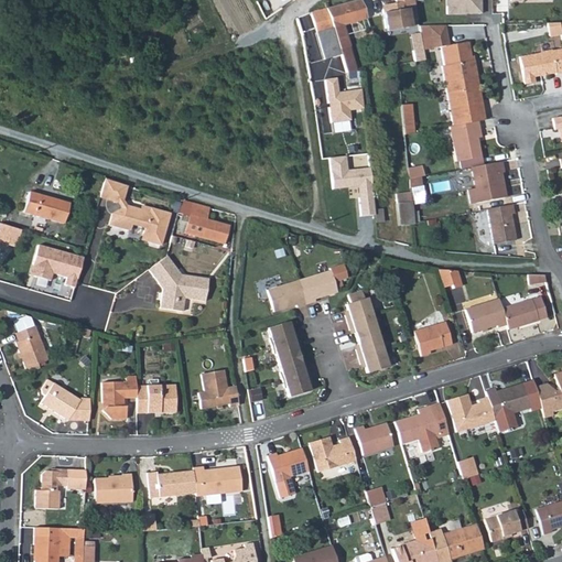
[(368,17),(361,0),(352,0),(327,7),(342,53),(347,72),(358,69),(345,24),(368,17)]
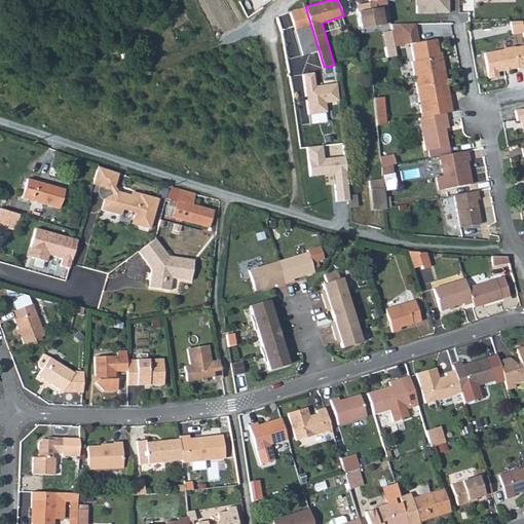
[(360,25),(383,23),(383,19),(390,17),(388,0),(371,0),(371,2),(362,3),(359,7),(360,25)]
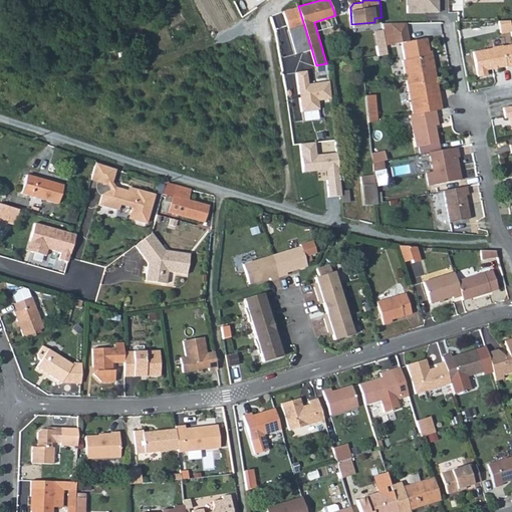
[(409,0),(409,12),(440,11),(440,0),(409,0)]
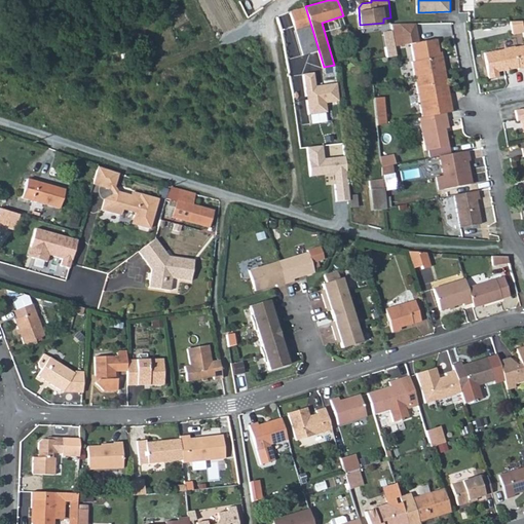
[(319,49),(305,6),(290,11),(296,30),(303,53),(319,49)]
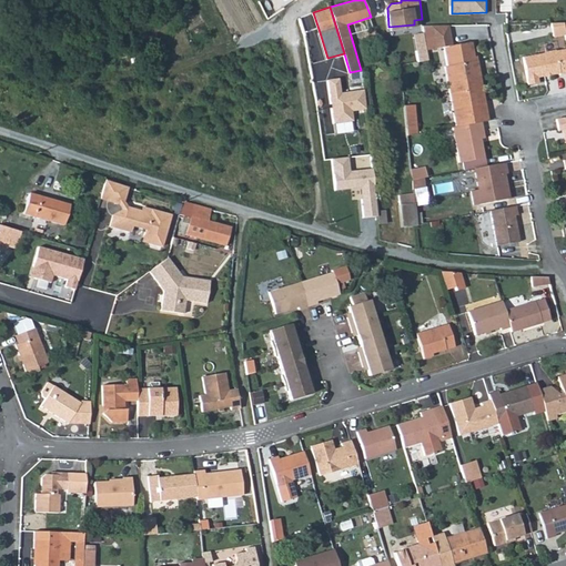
[(565,21),(553,21),(555,34),(565,32),(565,21)]
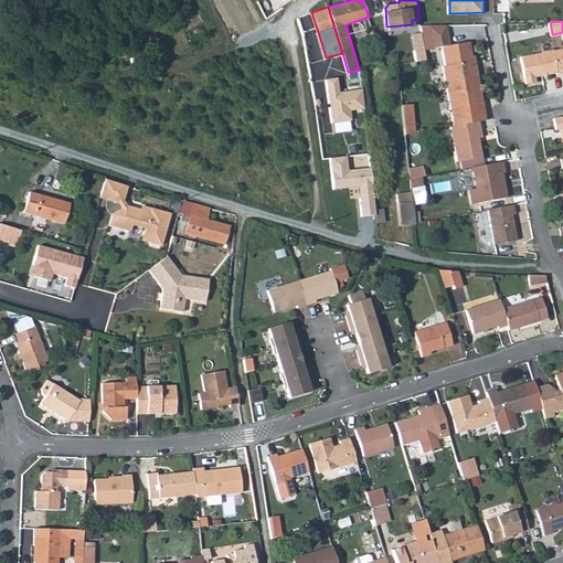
[(445,66),(447,82),(480,76),(476,55),(474,55),(470,42),(450,45),(447,23),(429,24),(434,49),(444,46),(447,65),(445,66)]
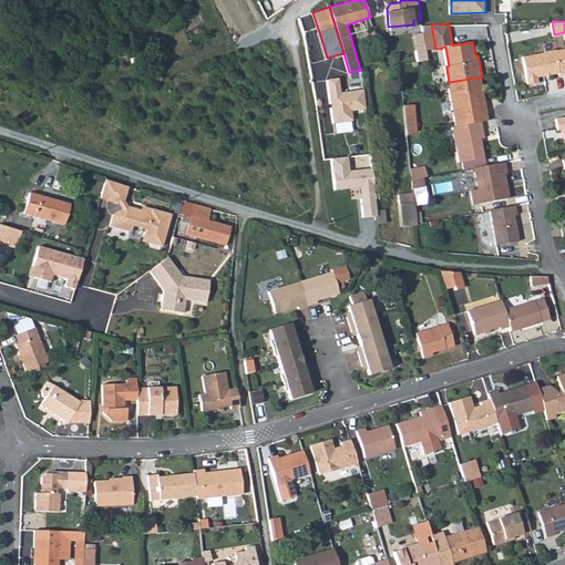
[(435,49),(431,24),(422,24),(423,31),(428,50),(435,49)]
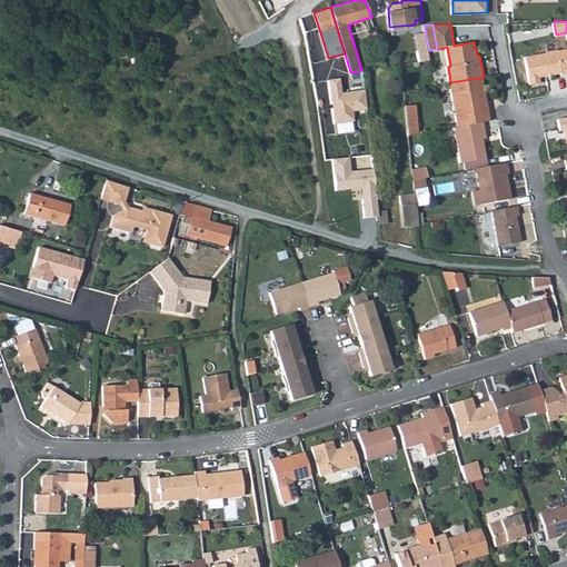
[(372,43),(379,41),(376,31),(368,35),(372,43)]
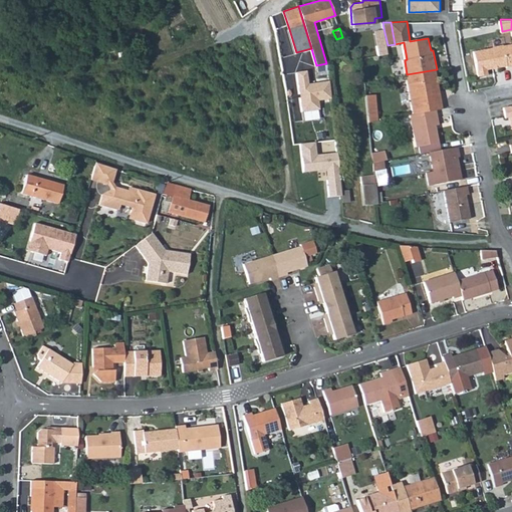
[(389,51),(388,45),(384,28),(375,30),(379,53),(389,51)]
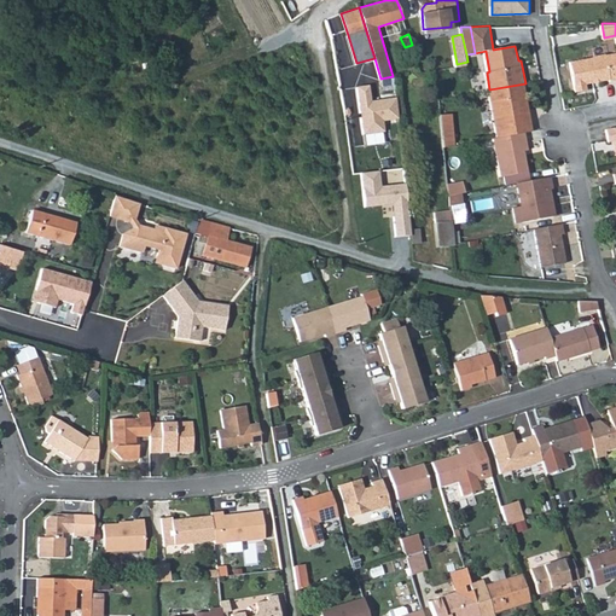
[(612,81),(615,80),(615,52),(573,62),(579,91),(590,88),(588,83),(612,79),(612,81)]
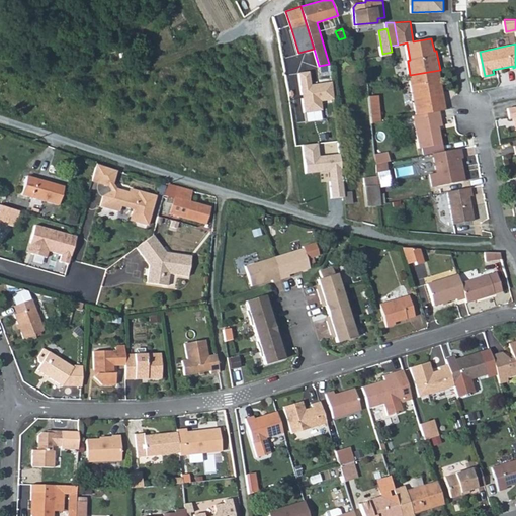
[(440,70),(410,75),(417,115),(433,112),(430,98),(445,94),(440,70)]
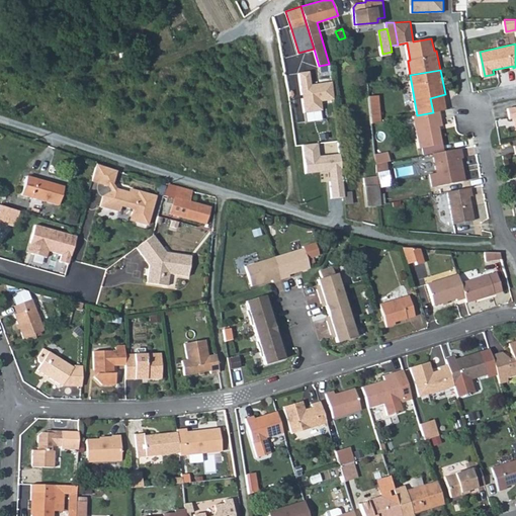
[(310,73),(301,74),(306,113),(322,111),(321,101),(335,99),(333,81),(312,84),(310,73)]
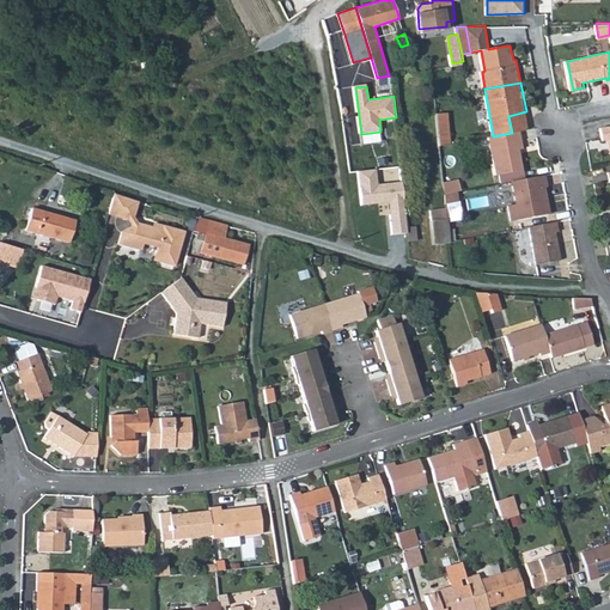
[(437,113),(440,144),(452,142),(449,111),(437,113)]
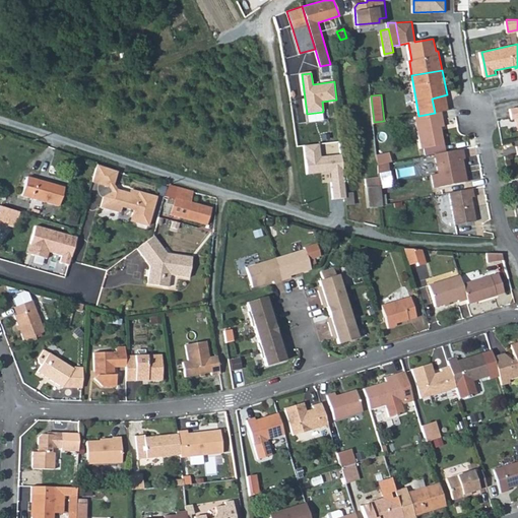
[(443,112),(450,110),(447,94),(432,99),(435,113),(443,112)]
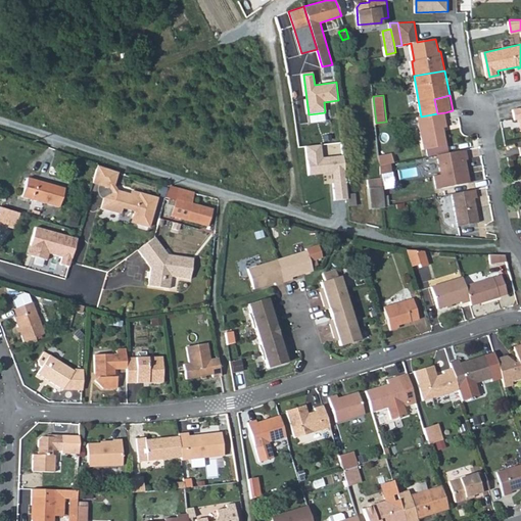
[(437,113),(421,116),(419,117),(424,149),(447,144),(444,128),(447,127),(445,112),(437,113)]
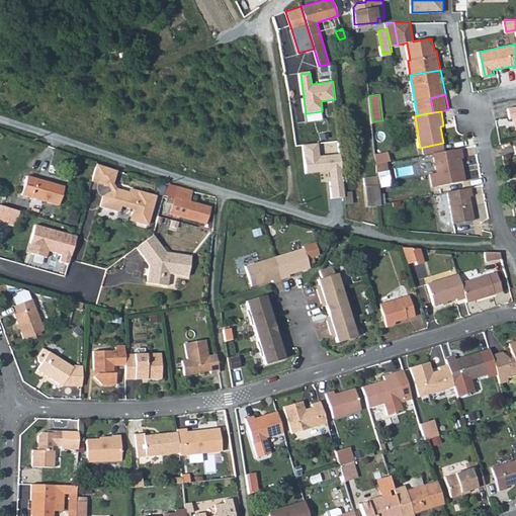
[(333,197),(345,195),(340,153),(320,156),(318,142),(304,144),(307,172),(330,169),(333,197)]
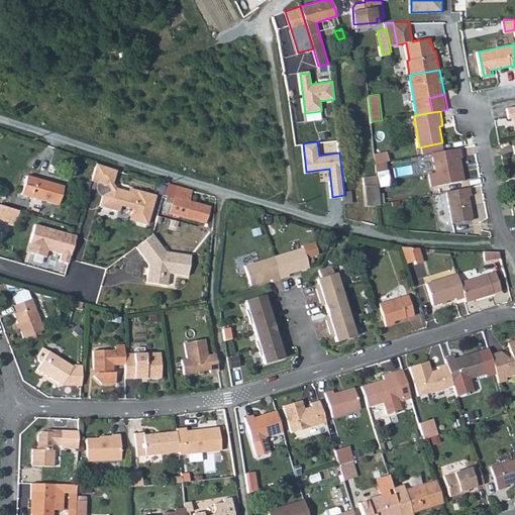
[(462,158),(460,148),(432,153),(435,173),(429,174),(431,186),(464,181),(459,159),(462,158)]
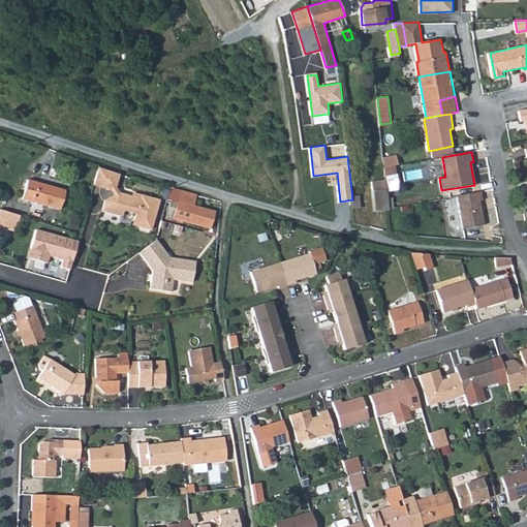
[(397,155),(383,158),(384,167),(395,165),(398,165),(397,155)]
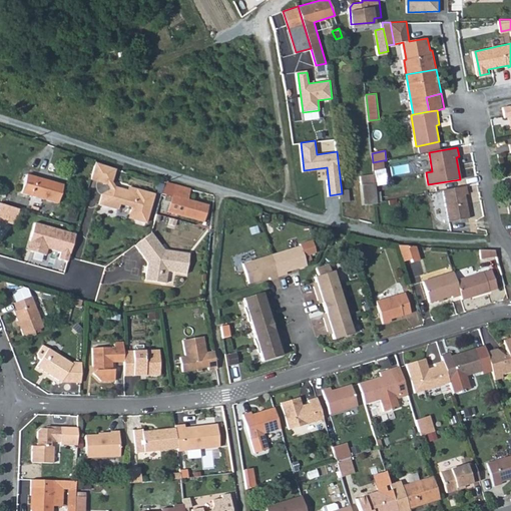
[(117,166),(98,160),(93,177),(109,182),(114,180),(117,166)]
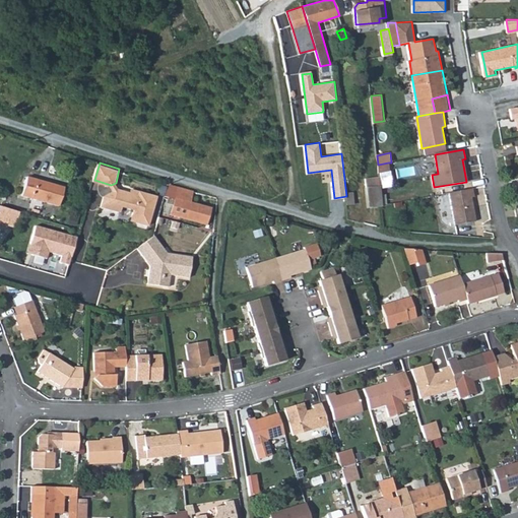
[(388,163),(378,165),(379,173),(390,171),(388,163)]
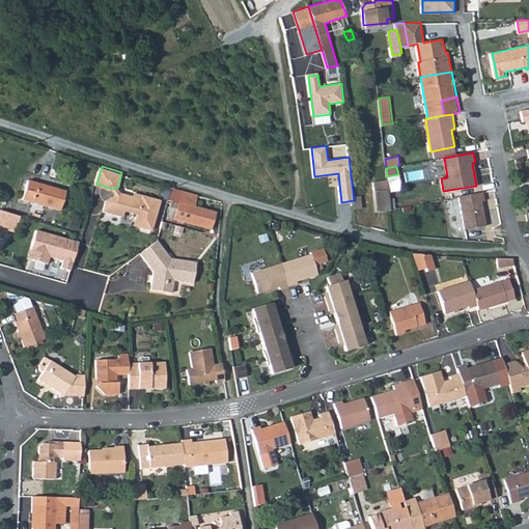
[(68,189),(30,179),(26,198),(63,207),(68,189)]
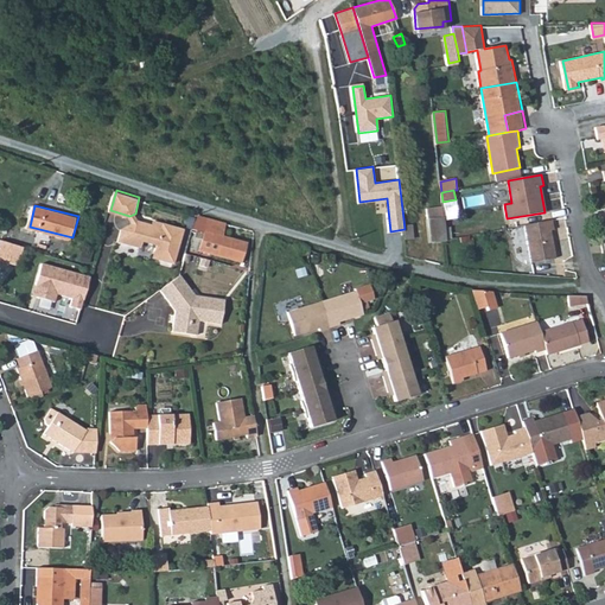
[(444,209),(428,210),(431,243),(446,242),(444,209)]
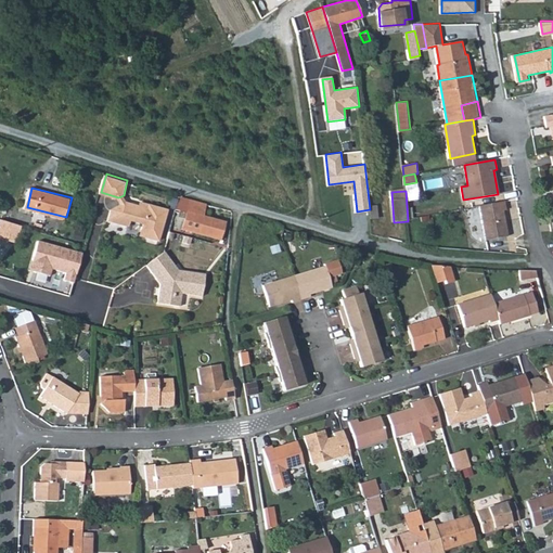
[(205,215),(207,205),(191,200),(189,210),(205,215)]
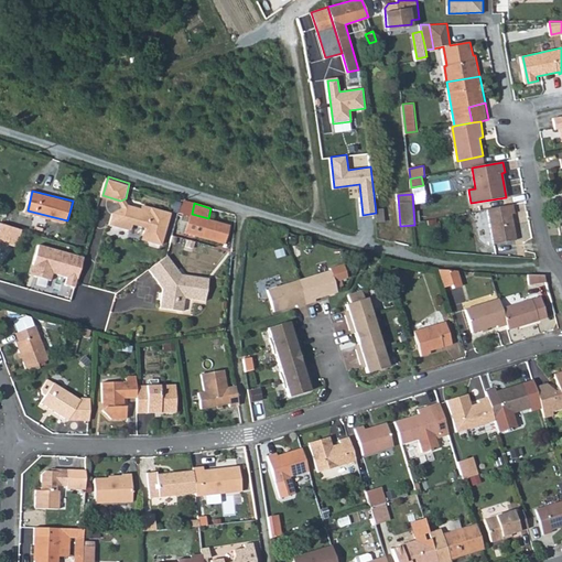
[(173,212),(153,206),(144,204),(143,209),(129,205),(125,207),(116,212),(112,223),(133,228),(134,223),(149,226),(146,238),(164,242),(173,212)]
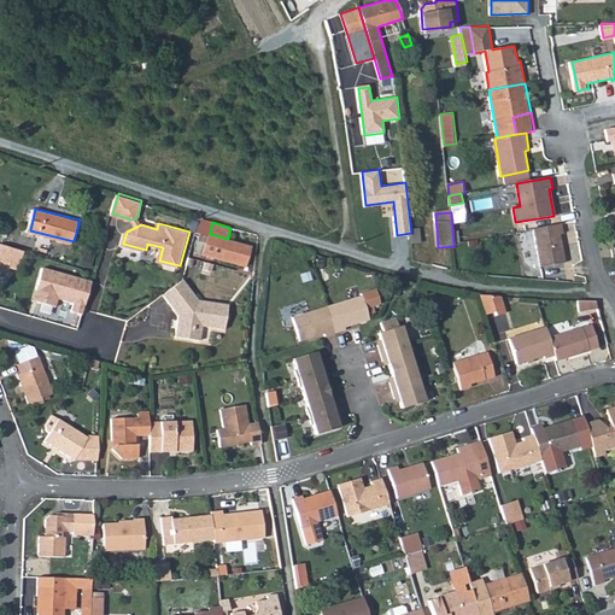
[(563,223),(536,228),(543,267),(567,262),(562,234),(564,233),(563,223)]
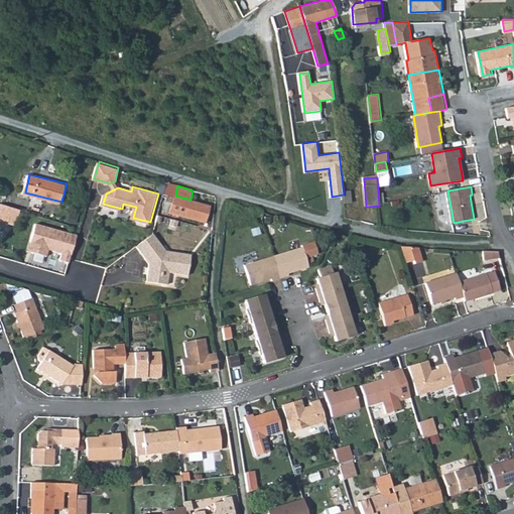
[(211,205),(196,201),(190,200),(175,196),(174,197),(168,195),(164,210),(207,222),(211,205)]
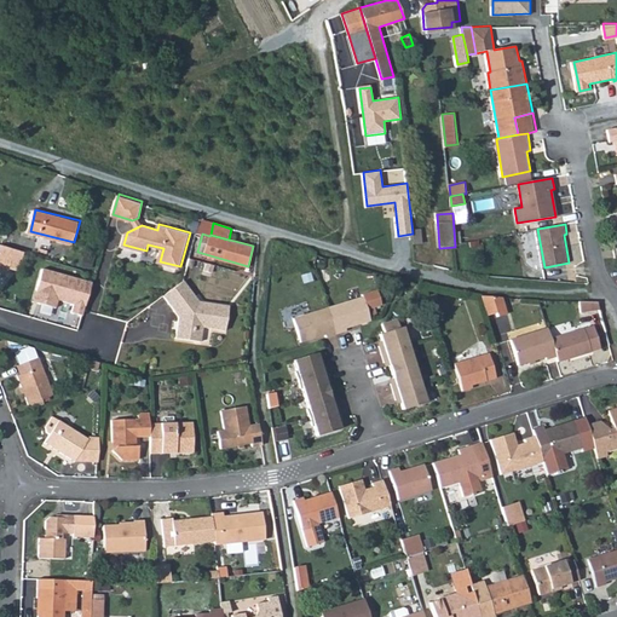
[(27,251),(3,243),(0,253),(0,263),(22,269),(27,251)]
